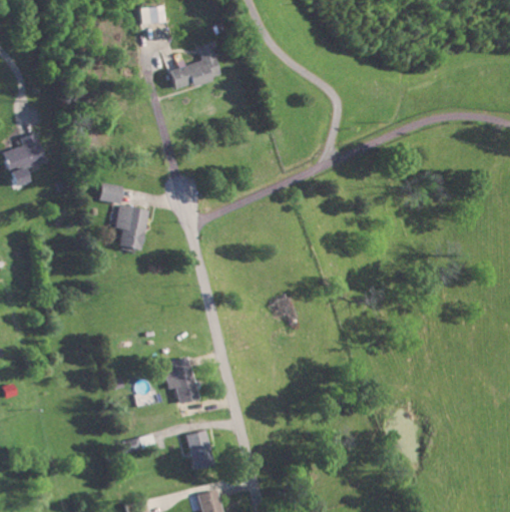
[(138,8),(141,24),(166,21),(164,5),(138,8)]
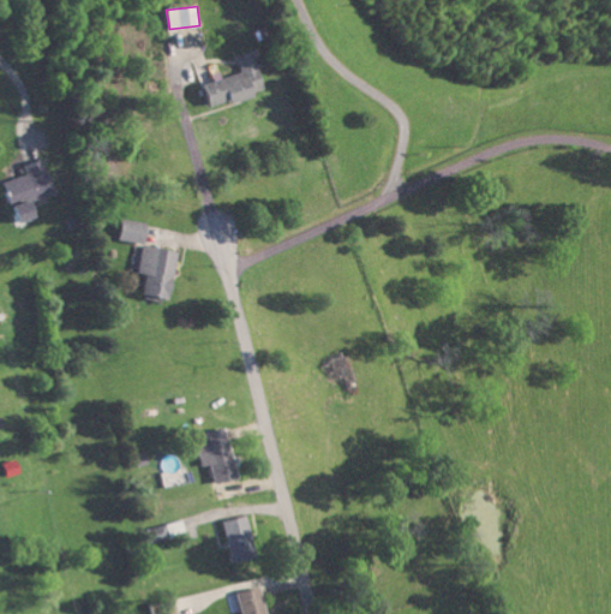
[(207,106),(262,93),(252,53),(235,57),(240,73),(201,83),(207,106)]
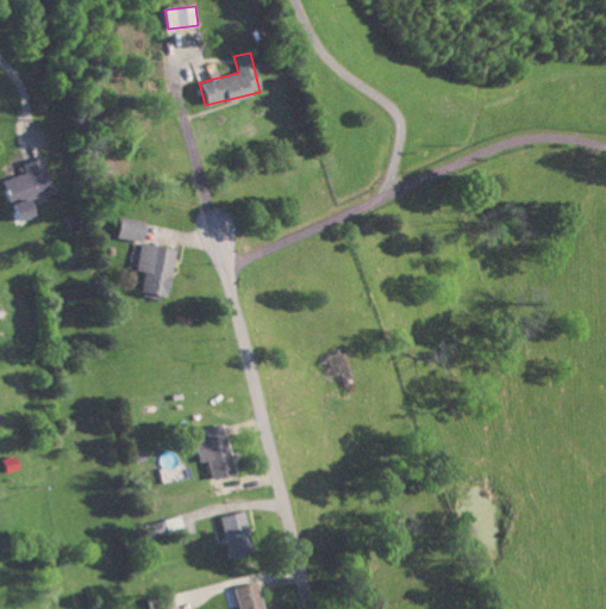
[(32,215),(29,199),(51,193),(43,159),(22,163),(24,174),(0,179),(0,180),(10,221),(32,215)]
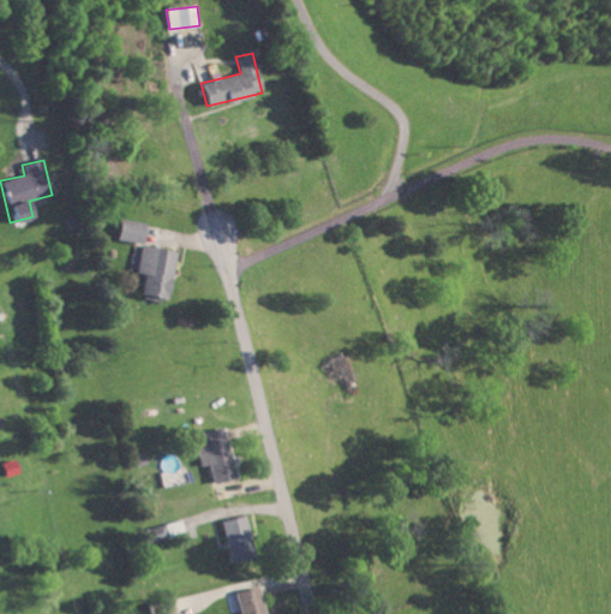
[(119,239),(144,244),(148,222),(123,218),(119,239)]
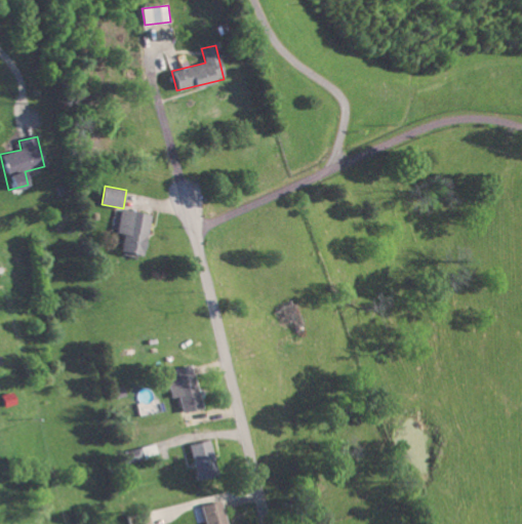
[(118,233),(125,234),(121,251),(144,255),(152,214),(123,209),(118,233)]
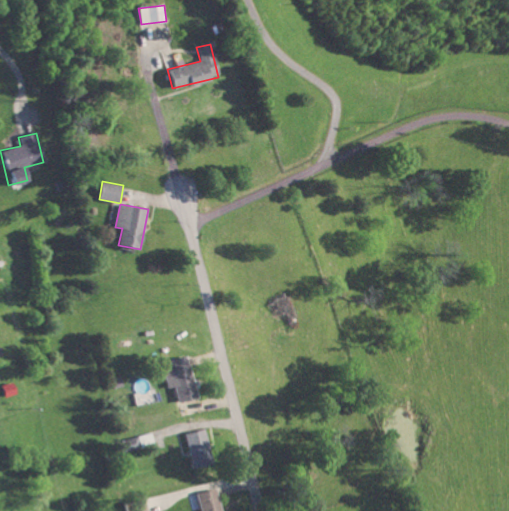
[(165,371),(169,388),(175,387),(178,402),(198,398),(189,356),(170,360),(172,370),(165,371)]
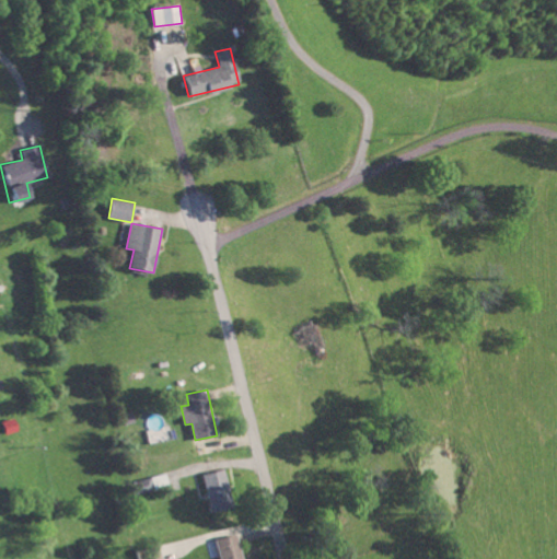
[(211,512),(233,507),(224,469),(202,475),(211,512)]
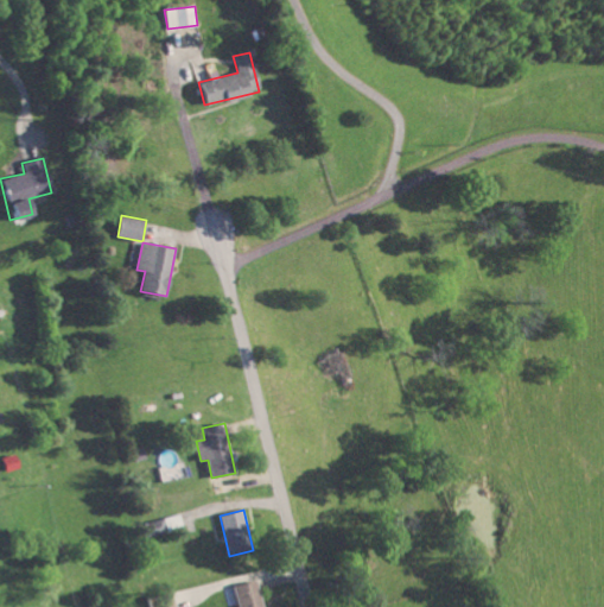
[(147,524),(150,537),(170,532),(167,519),(147,524)]
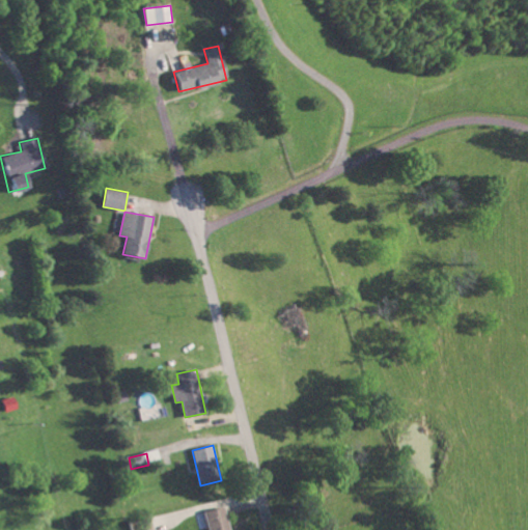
[(204,511),(209,529),(230,529),(226,507),(204,511)]
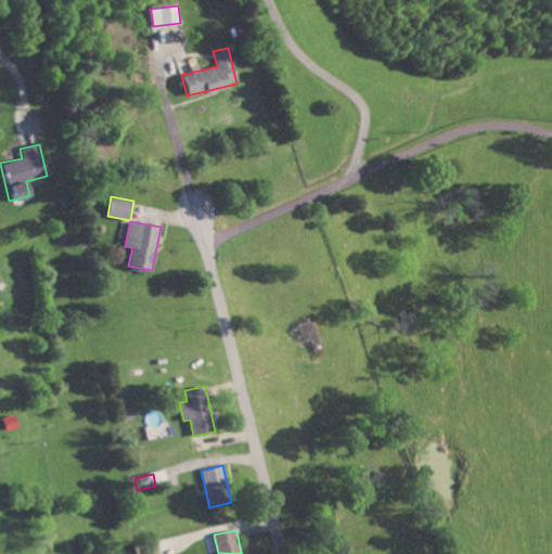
[(136,545),(137,553),(162,553),(158,540),(136,545)]
